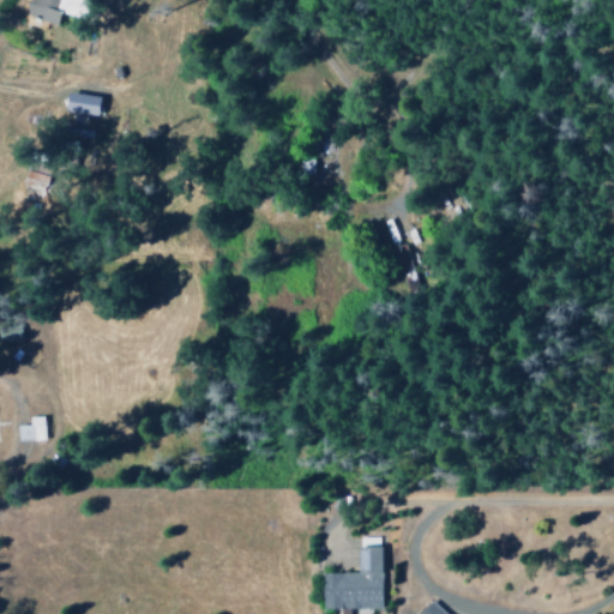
[(67,113),(101,115),(102,95),(68,94),(67,113)]
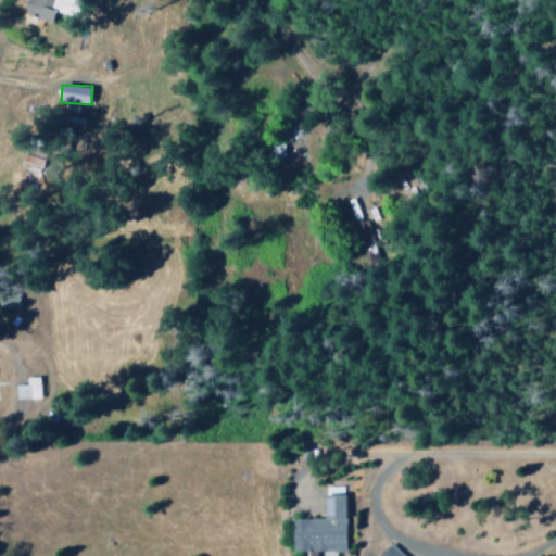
[(45,160),(26,154),(19,175),(37,181),(45,160)]
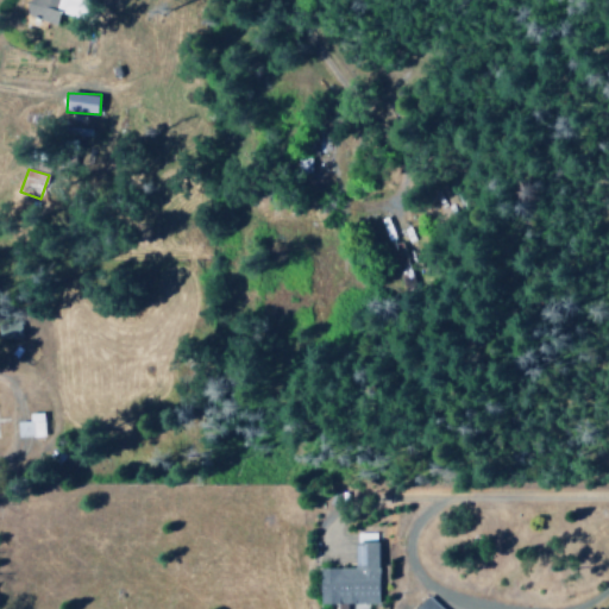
[(44,413),(30,414),(30,422),(18,422),(18,438),(45,437),(44,413)]
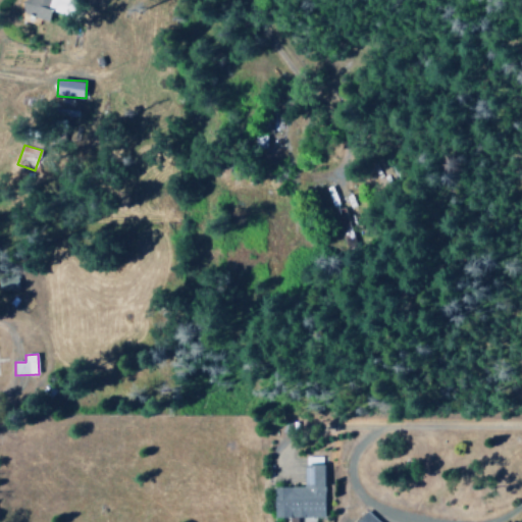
[(275,487),(275,518),(325,518),(325,465),(305,465),(304,487),(275,487)]
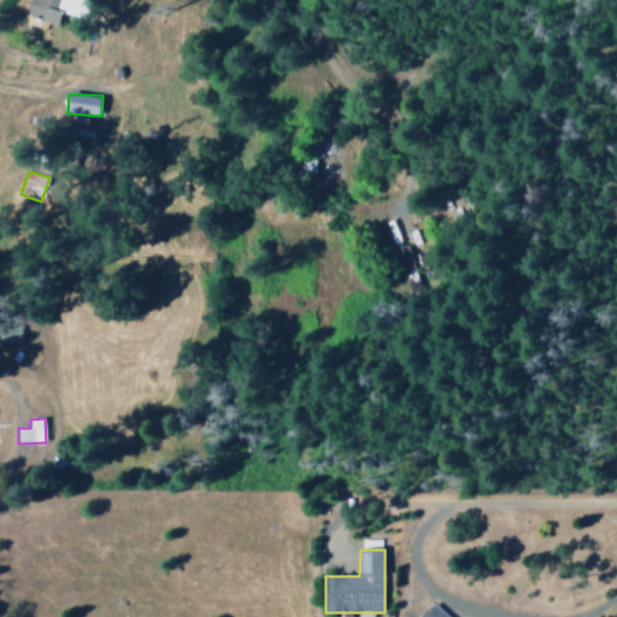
[(422,616),(448,616),(432,605),(422,616)]
